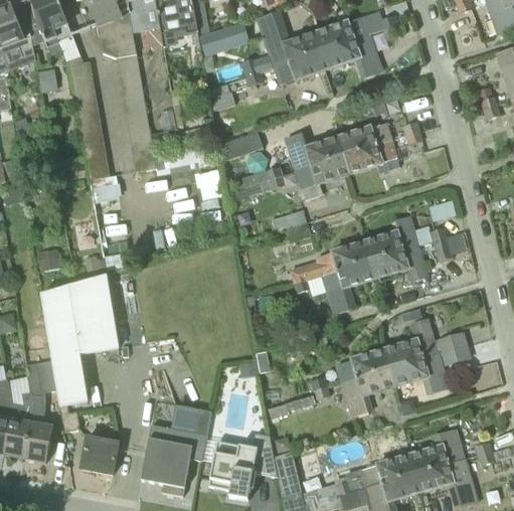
[(23,0),(0,9),(0,42),(2,47),(0,48),(0,50),(8,70),(34,59),(30,37),(23,0)]
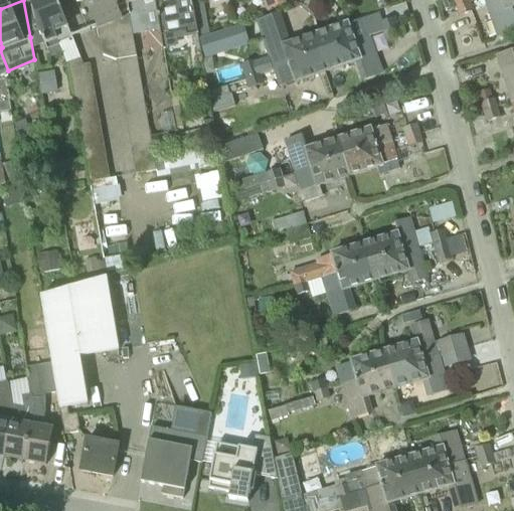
[(67,23),(58,0),(30,0),(38,21),(37,22),(50,54),(61,50),(57,40),(71,34),(67,23)]
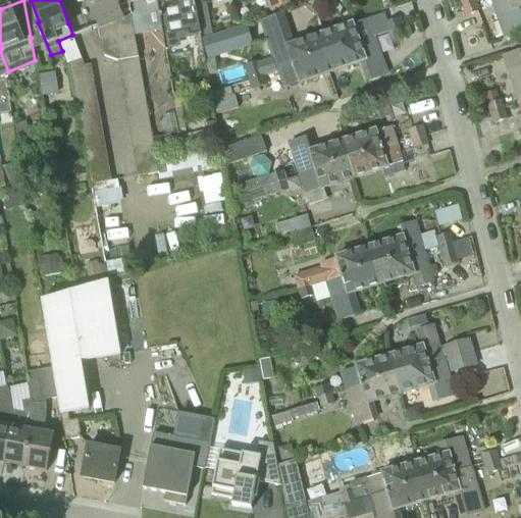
[(117,57),(138,54),(134,32),(127,0),(77,0),(92,0),(94,5),(91,6),(97,26),(103,53),(117,57)]
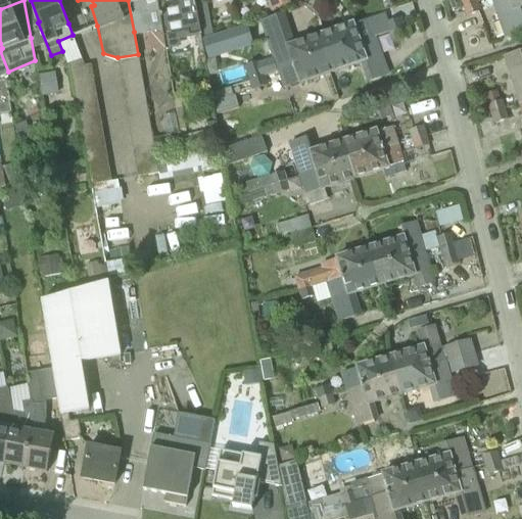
[(128,0),(134,32),(150,29),(147,10),(159,8),(157,0),(128,0)]
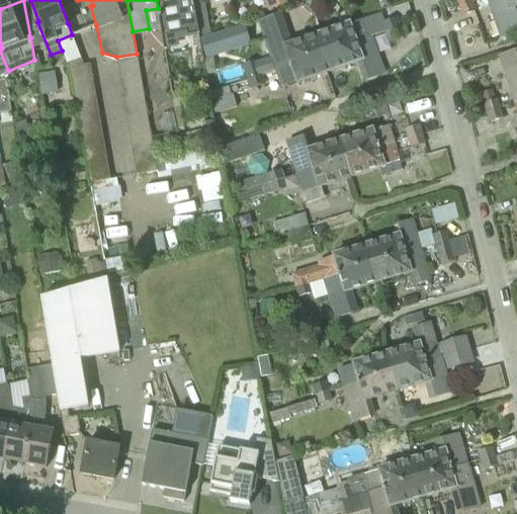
[(156,0),(158,8),(162,32),(171,31),(172,35),(199,31),(193,0),(156,0)]
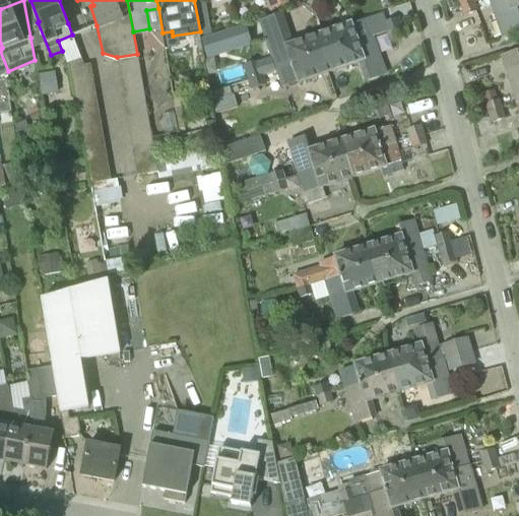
[(194,0),(200,31),(200,35),(210,33),(205,0),(194,0)]
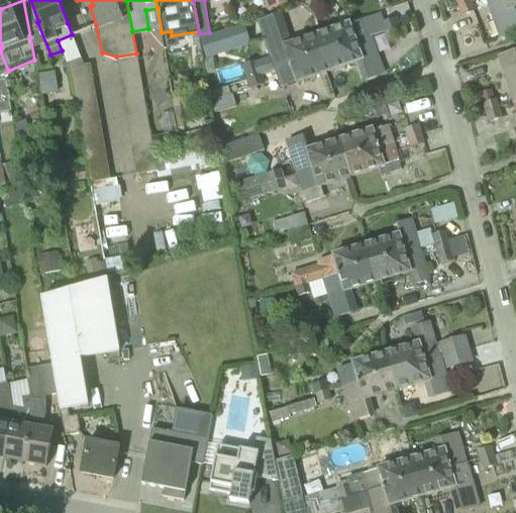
[(441,0),(443,8),(450,5),(448,0),(441,0)]
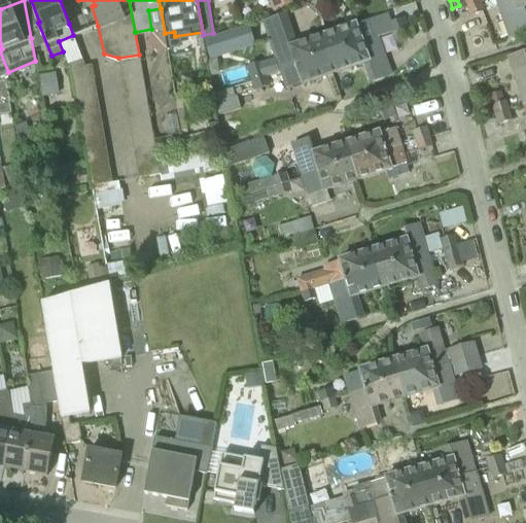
[(477,0),(466,4),(469,13),(483,9),(479,0),(477,0)]
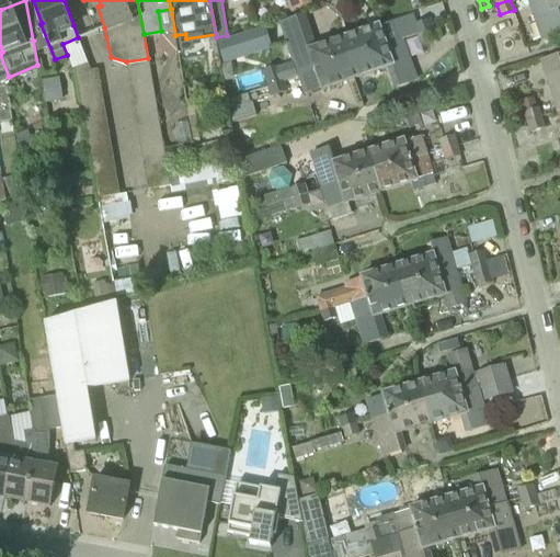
[(559,3),(559,0),(528,0),(541,36),(559,30),(559,12),(557,6),(559,3)]
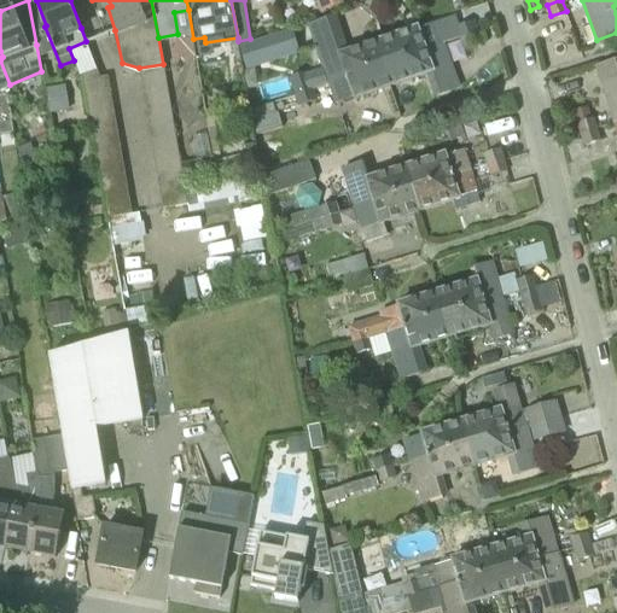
[(318,48),(329,80),(385,59),(379,39),(345,51),(332,12),(309,19),(318,48)]
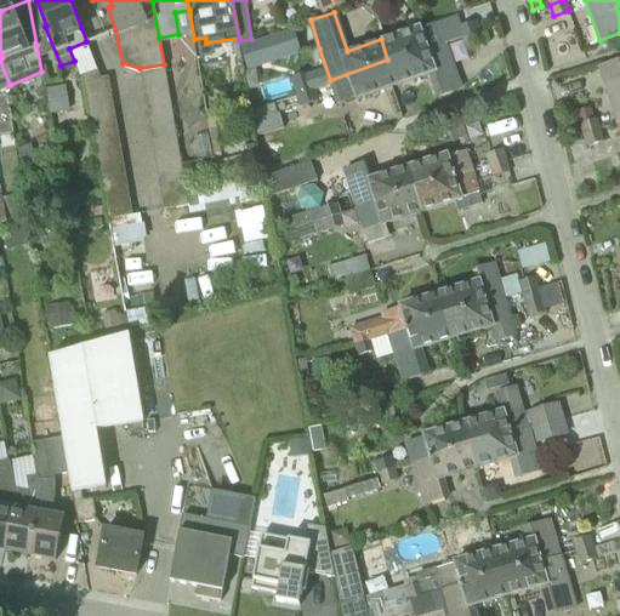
[(458,24),(462,34),(477,29),(473,18),(458,24)]
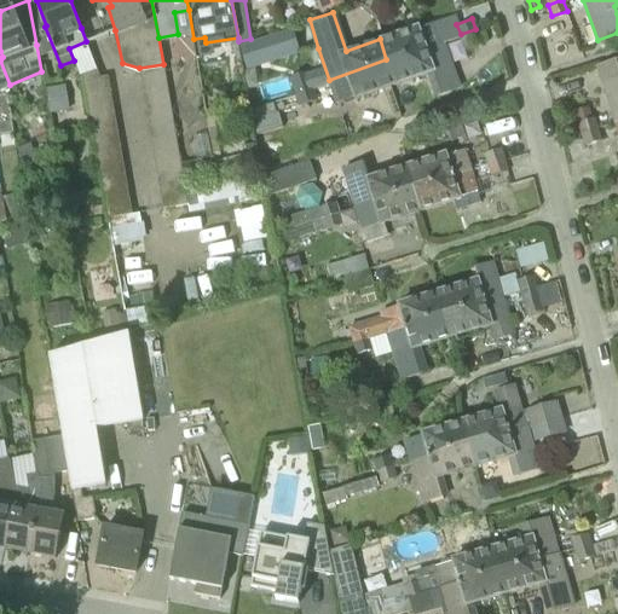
[(380,39),(386,59),(442,41),(434,21),(417,27),(417,25),(380,39)]
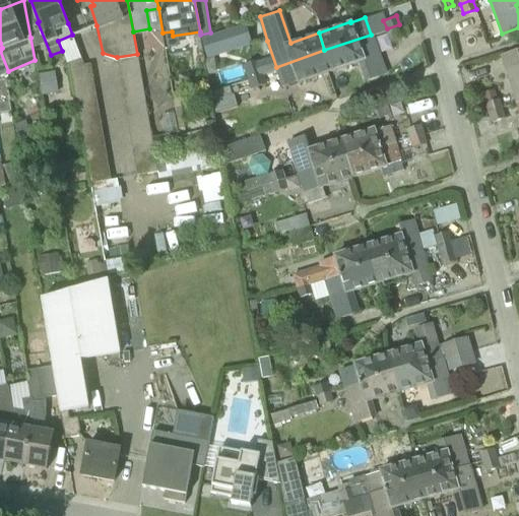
[(399,24),(387,28),(390,39),(402,35),(399,24)]
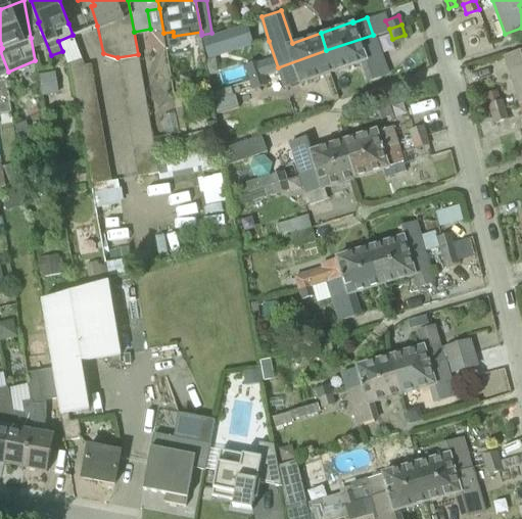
[(251,26),(208,41),(214,56),(257,41),(251,26)]
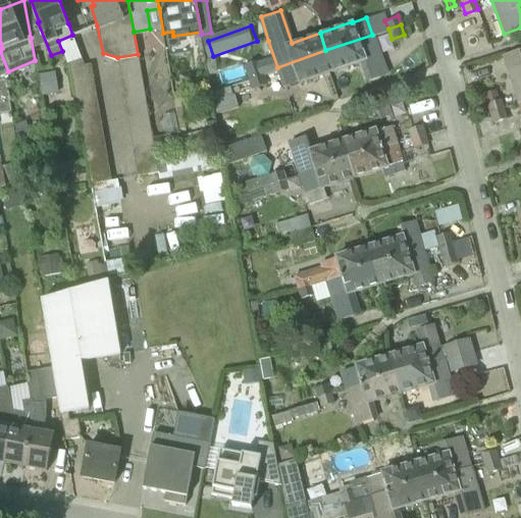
[(325,50),(332,69),(360,60),(366,79),(385,71),(372,35),(325,50)]
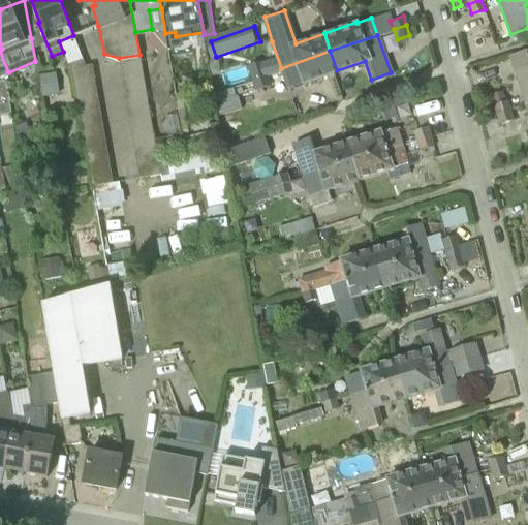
[(2,49),(0,43),(0,75),(8,72),(0,52),(0,50),(2,49)]
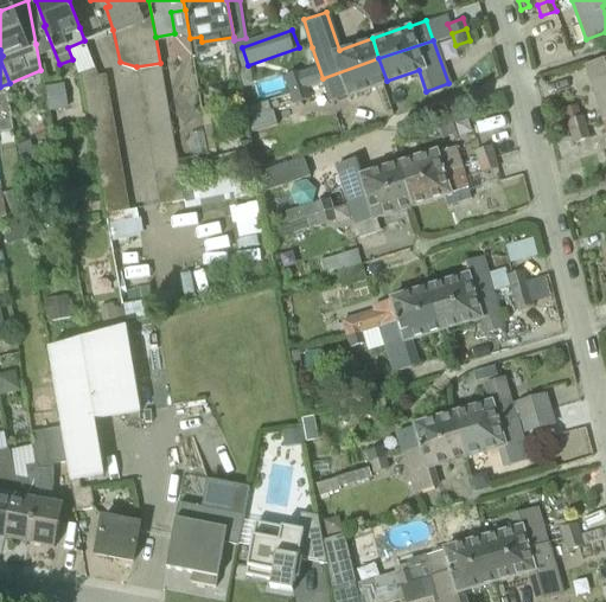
[(605,116),(605,56),(586,63),(604,117),(605,116)]
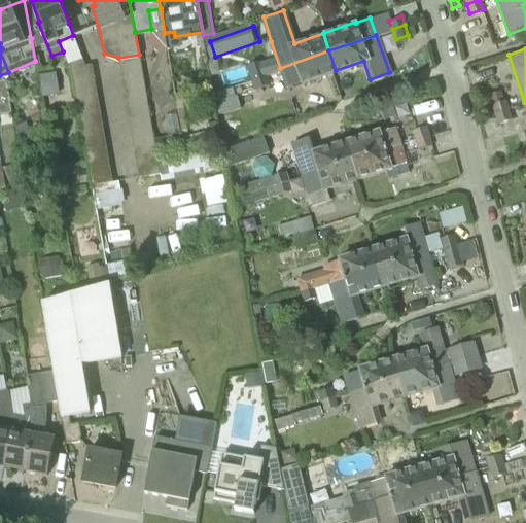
[(328,50),(280,68),(286,85),(302,80),(303,81),(336,70),(328,50)]
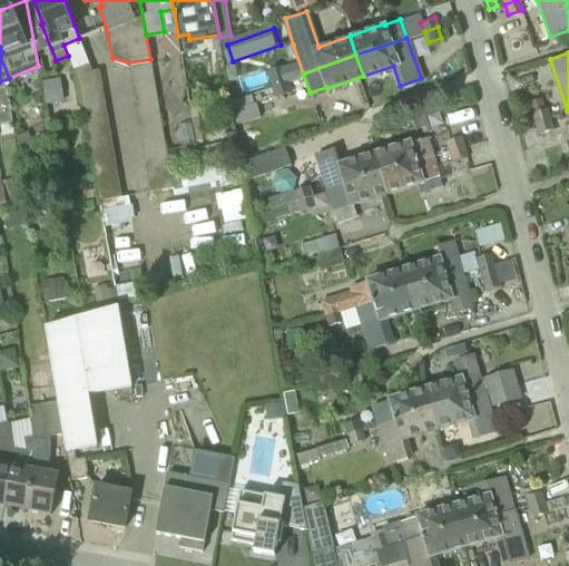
[(153,71),(150,59),(128,62),(130,75),(153,71)]
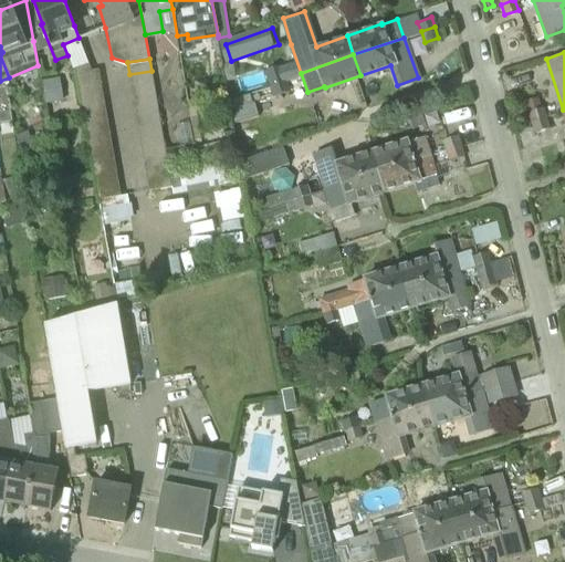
[(77,83),(100,79),(97,66),(92,66),(89,61),(74,65),(77,83)]
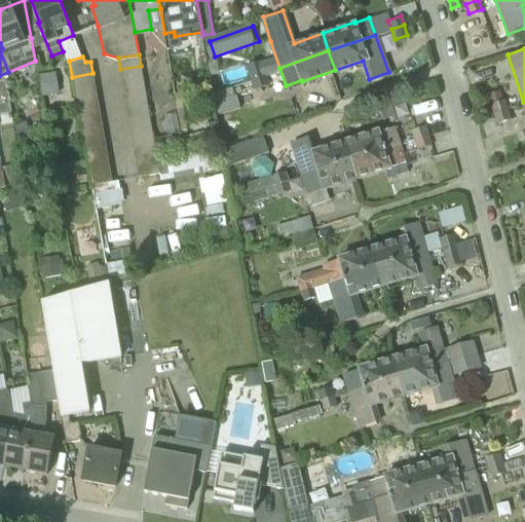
[(141,66),(120,69),(122,81),(143,78),(141,66)]
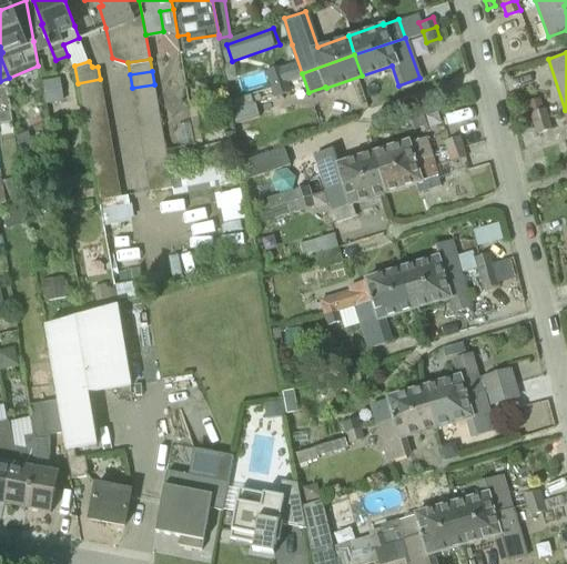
[(62,99),(59,74),(41,77),(46,101),(62,99)]
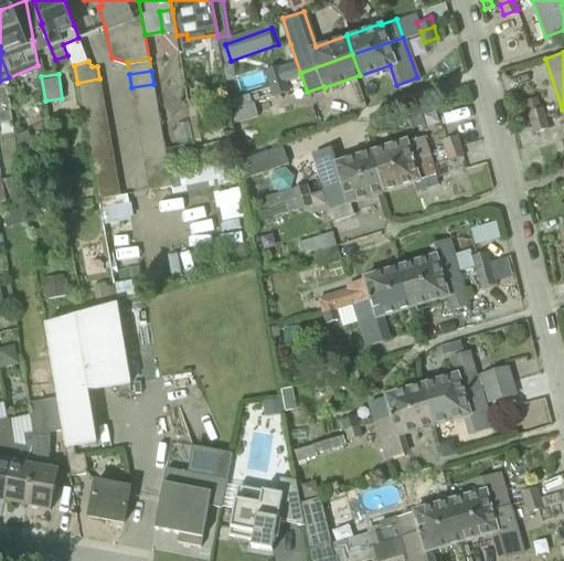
[(80,95),(103,91),(99,78),(77,83),(80,95)]
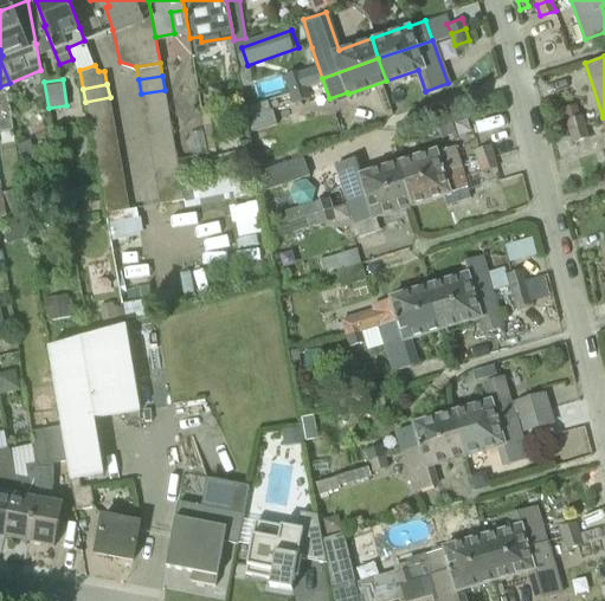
[(304,85),(290,90),(294,101),(308,96),(304,85)]
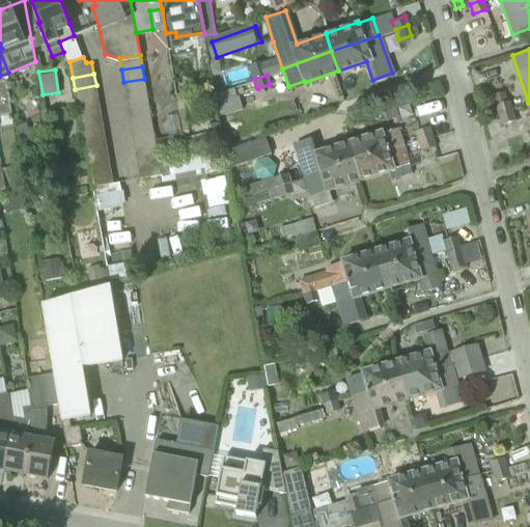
[(144,79),(123,82),(126,93),(145,90),(144,79)]
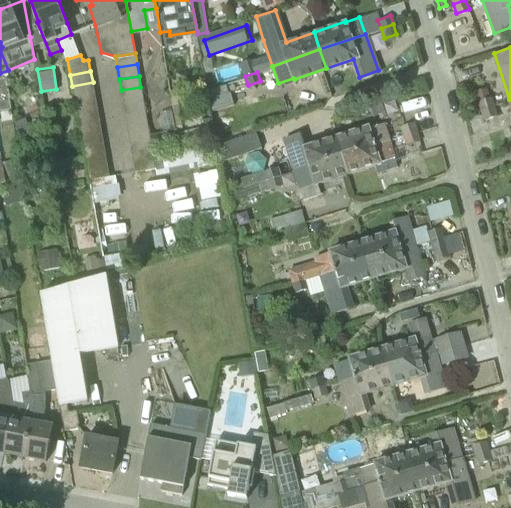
[(410,92),(414,91),(422,88),(419,78),(411,81),(407,82),(410,92)]
